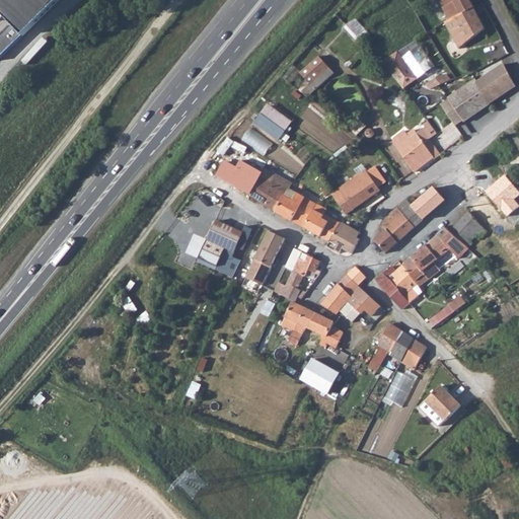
[(0,0),(0,12),(11,24),(0,34),(0,58),(59,0),(0,0)]
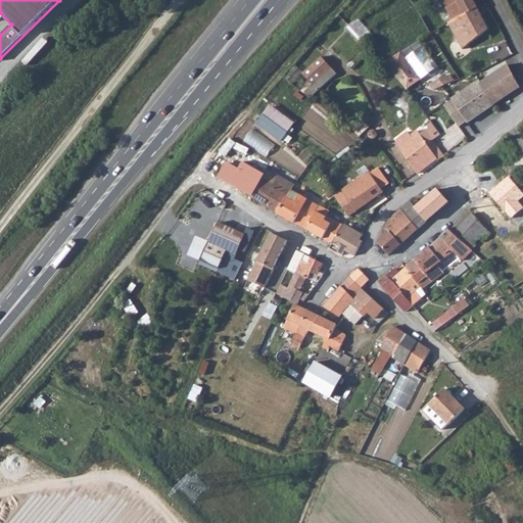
[(444,0),(448,6),(445,8),(452,20),(477,6),(473,0),(444,0)]
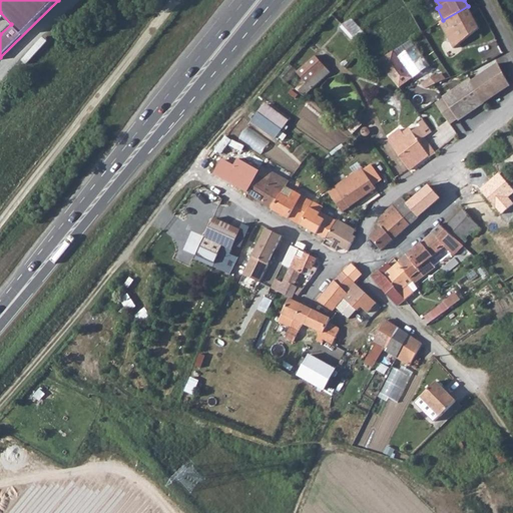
[(439,22),(454,47),(479,27),(468,6),(443,20),(439,22)]
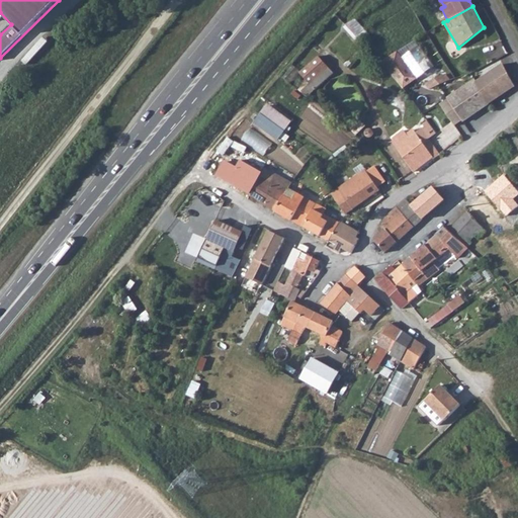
[(345,24),(360,41),(367,33),(353,18),(345,24)]
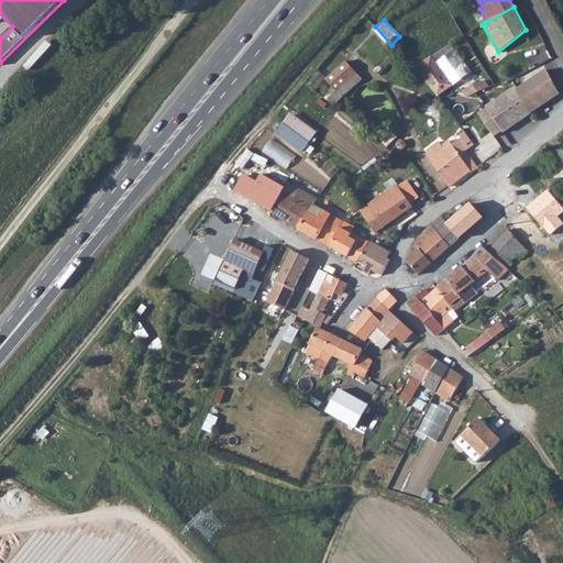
[(456,89),(474,75),(457,53),(439,66),(443,72),(456,89)]
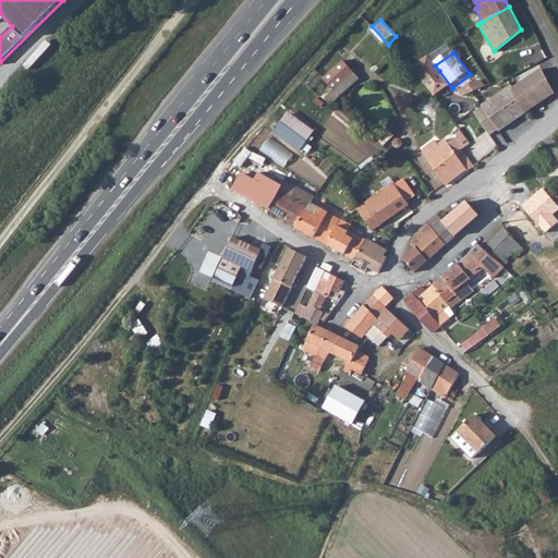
[(427,55),(408,67),(422,83),(439,71),(427,55)]
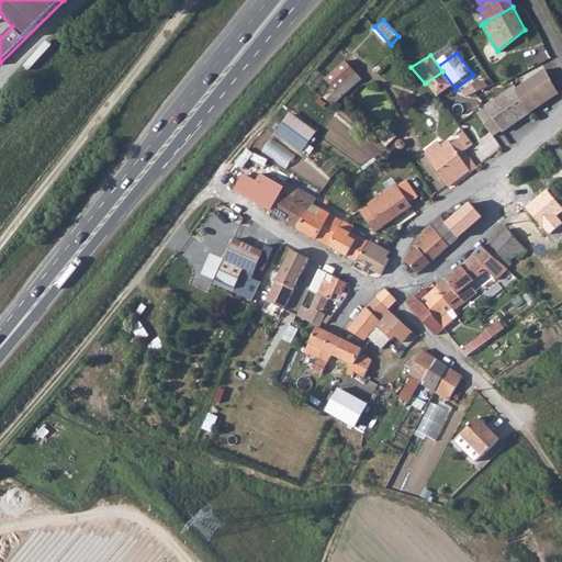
[(335,91),(340,98),(361,79),(345,62),(324,79),(335,91)]
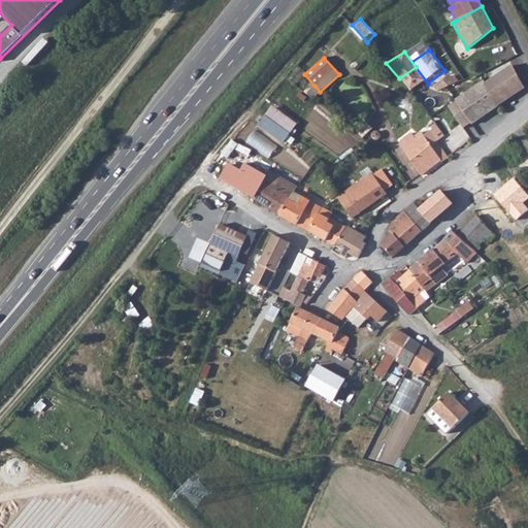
[(485,81),(497,104),(523,86),(512,63),(485,81)]
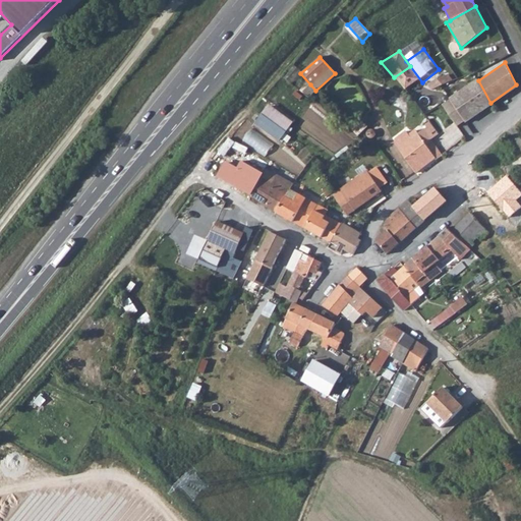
[(282,77),(290,83),(300,71),(293,65),(282,77)]
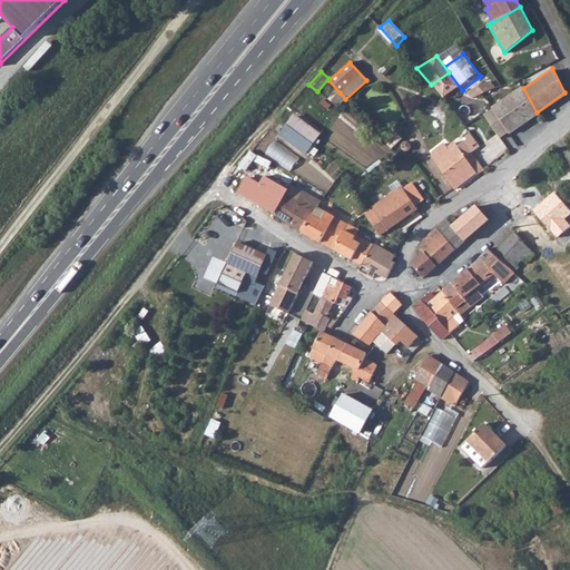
[(467,91),(472,98),(495,88),(490,81),(485,84),(467,91)]
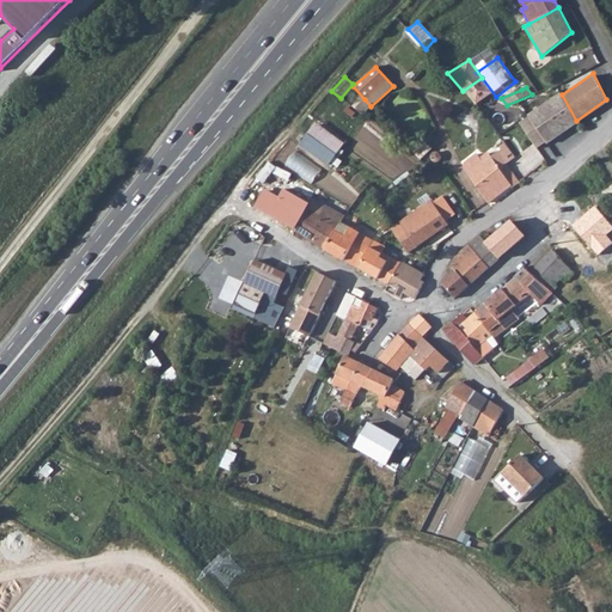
[(562,95),(561,91),(526,115),(546,142),(576,121),(562,95)]
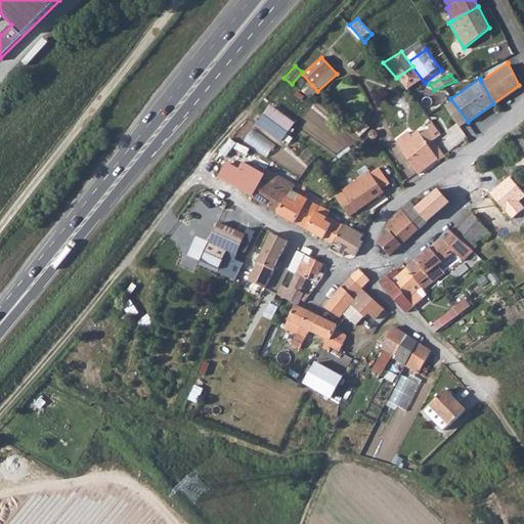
[(304,93),(309,98),(317,91),(312,85),(304,93)]
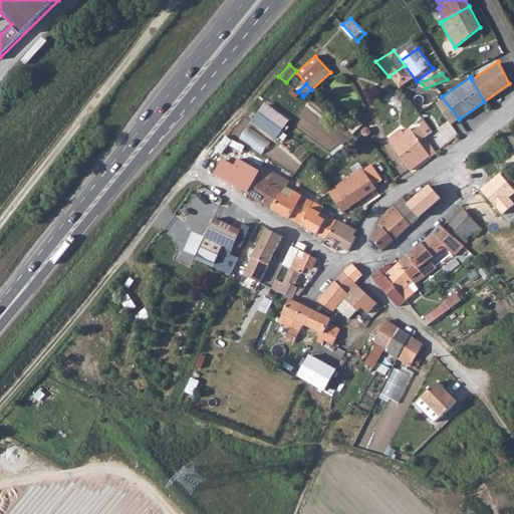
[(265,101),(253,122),(279,138),(291,117),(265,101)]
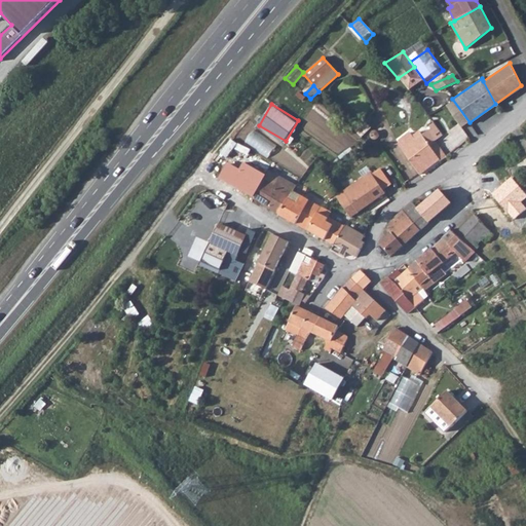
[(442,135),(434,122),(428,125),(430,128),(422,135),(419,132),(412,137),(409,132),(398,139),(398,143),(419,174),(439,158),(440,160),(446,156),(435,140),(442,135)]
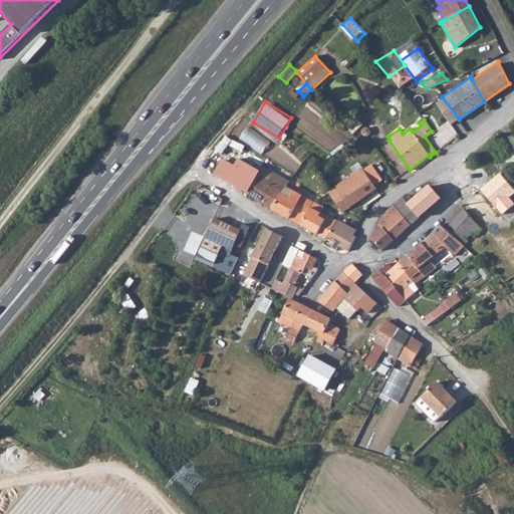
[(222,179),(273,210),(283,191),(257,177),(260,171),(235,156),(222,179)]
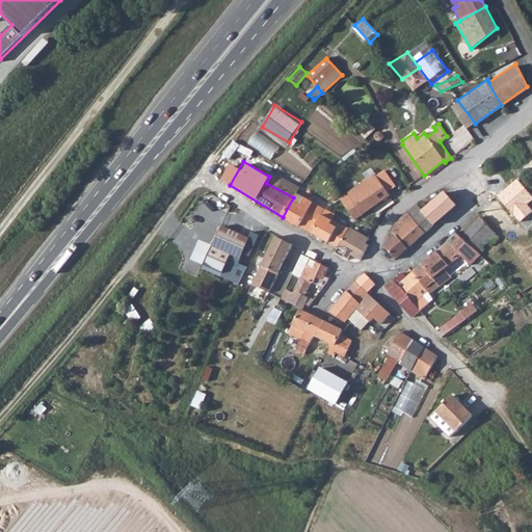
[(348,193),(363,214),(389,195),(374,175),(348,193)]
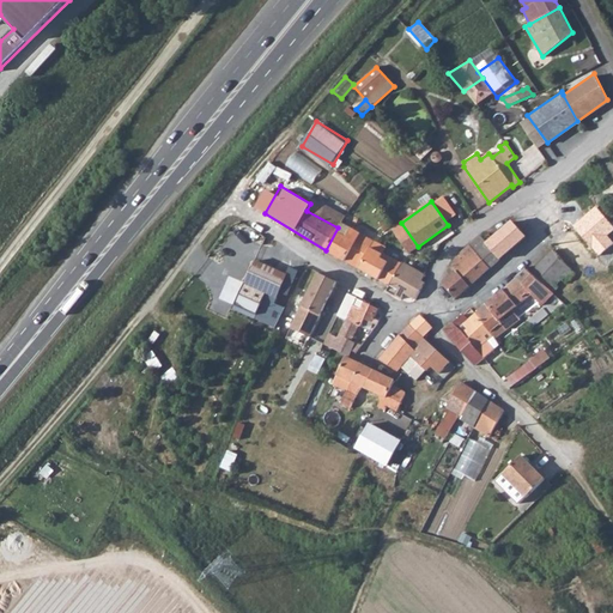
[(550,247),(553,249),(570,268),(576,262),(571,258),(580,249),(584,255),(599,242),(602,246),(612,236),(612,224),(599,207),(581,223),(574,214),(563,224),(568,230),(556,241),(550,247)]
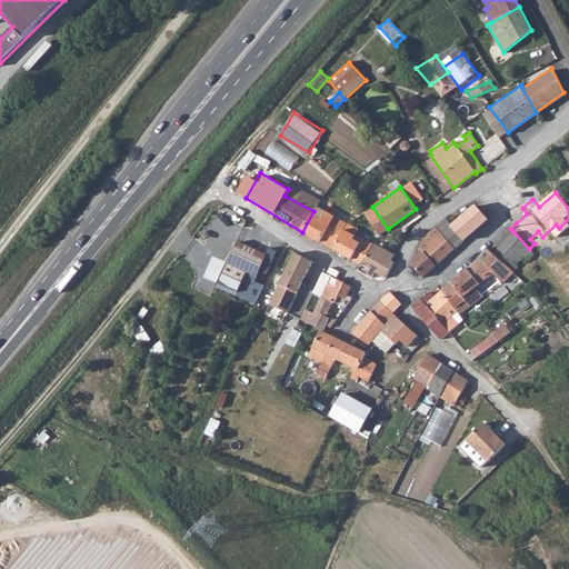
[(313,211),(302,232),(332,250),(342,232),(343,229),(347,223),(316,207),(313,211)]
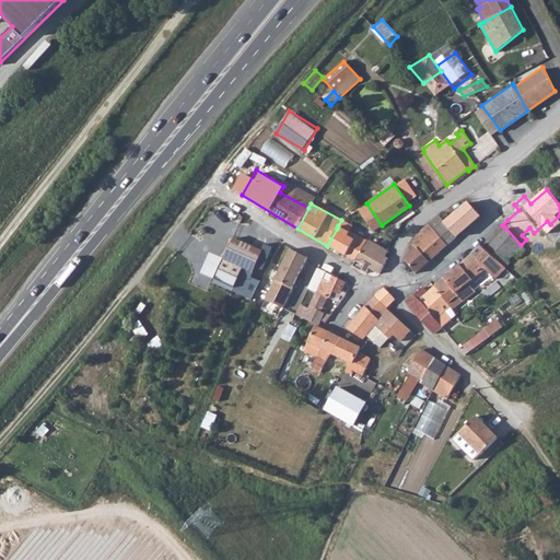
[(358,210),(373,231),(382,225),(366,203),(358,210)]
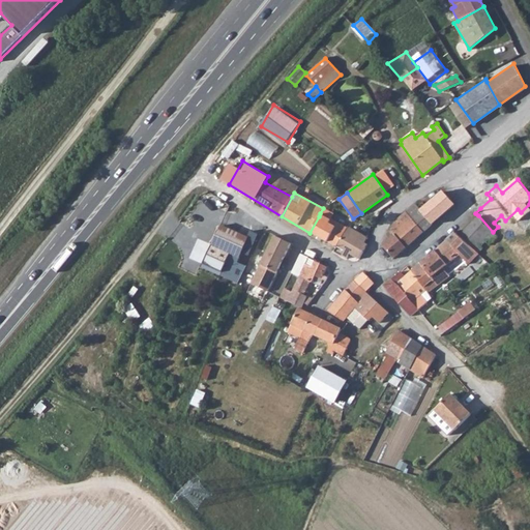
[(416,206),(432,224),(454,205),(443,193),(425,207),(420,202),(416,206)]
